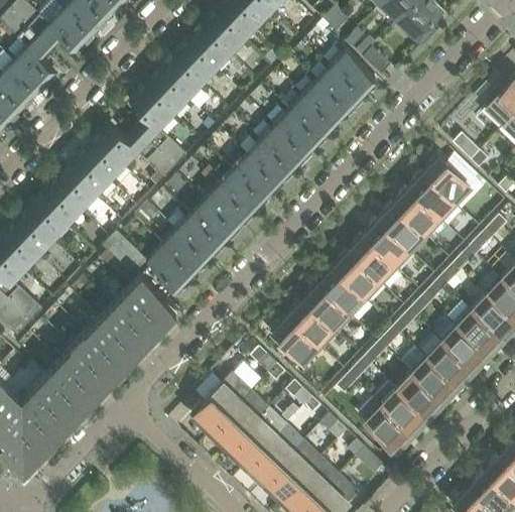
[(57,72),(44,59),(41,56),(61,35),(47,22),(48,21),(38,12),(25,0),(17,0),(0,18),(0,19),(27,45),(13,59),(42,88),(57,72)]
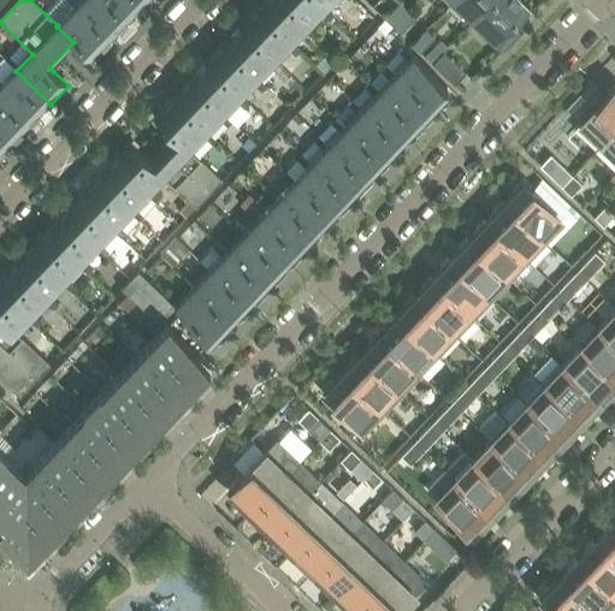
[(0,0),(0,6),(4,10),(11,1),(9,0),(0,0)]
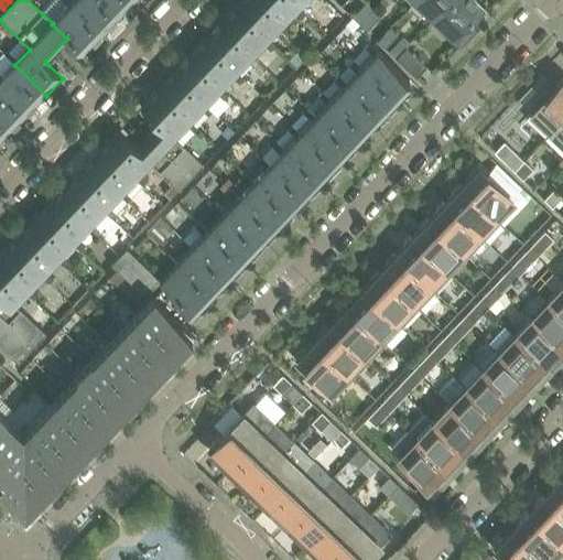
[(100,39),(68,8),(60,0),(57,2),(55,0),(54,0),(42,13),(53,23),(52,24),(67,39),(84,56),(100,39)]
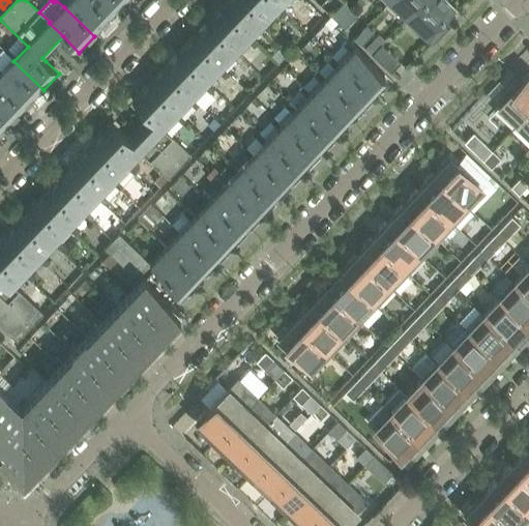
[(109,21),(87,0),(70,0),(64,7),(94,36),(109,21)]
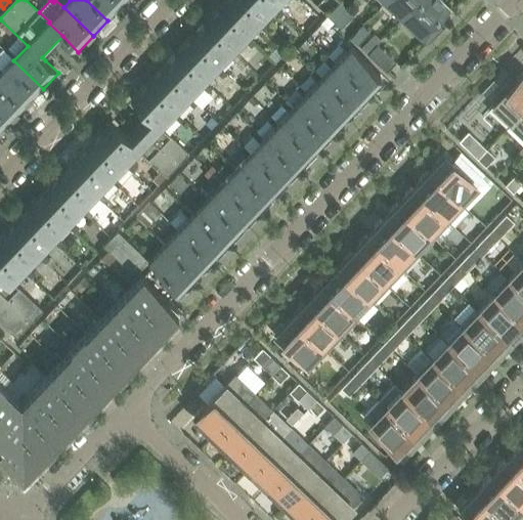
[(122,5),(117,0),(86,0),(107,20),(122,5)]
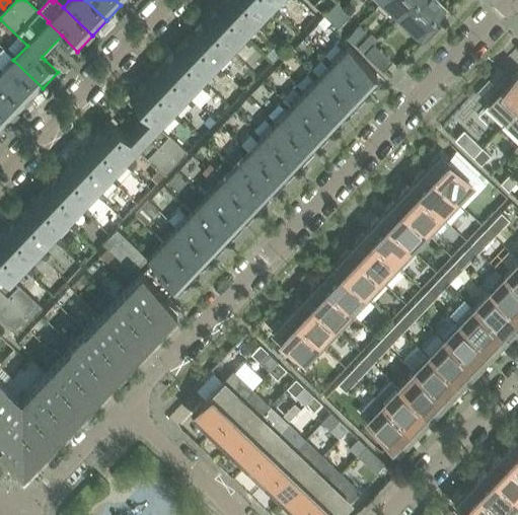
[(261,23),(235,0),(226,0),(217,11),(246,39),(256,27),(264,34),(268,30),(261,23)]
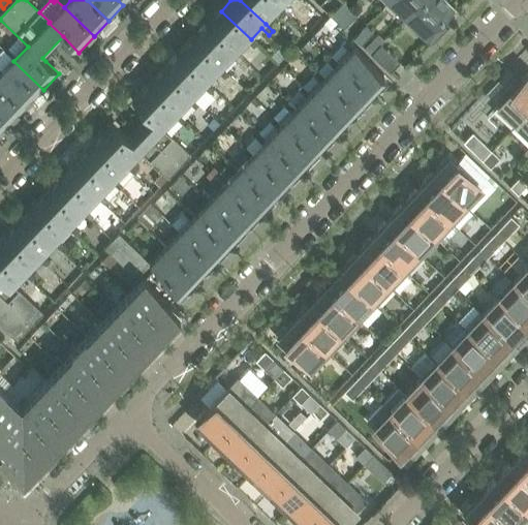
[(280,9),(270,0),(240,0),(266,24),(276,12),(284,20),(287,17),(280,9)]
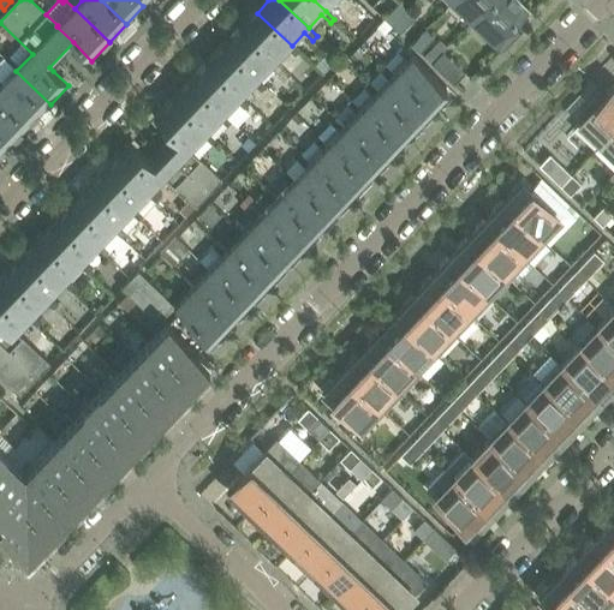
[(314,0),(326,11),(335,0),(340,0),(346,6),(351,1),(349,0),(314,0)]
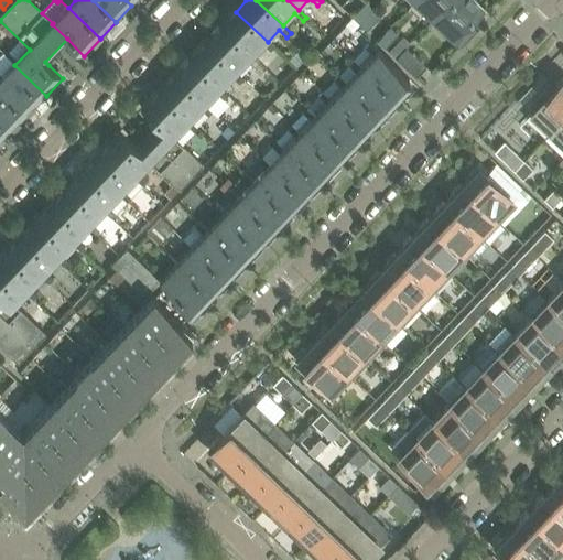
[(434,21),(454,0),(420,0),(417,4),(434,21)]
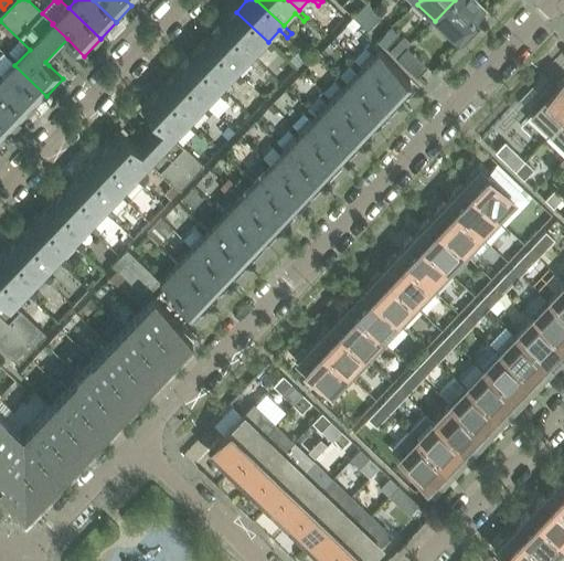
[(470,23),(486,7),(487,7),(479,0),(455,0),(435,21),(463,48),(478,32),(470,23)]
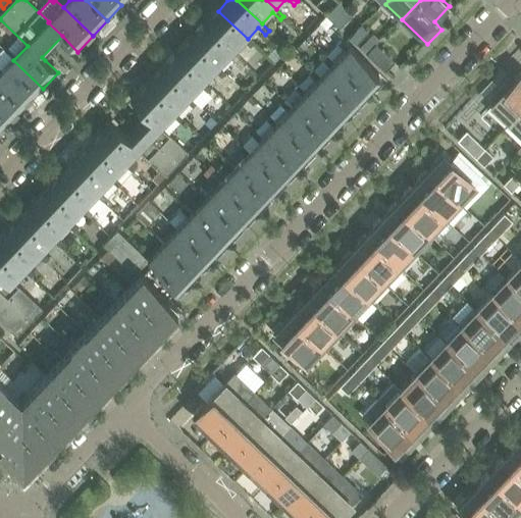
[(333,26),(346,12),(339,6),(326,18),(333,26)]
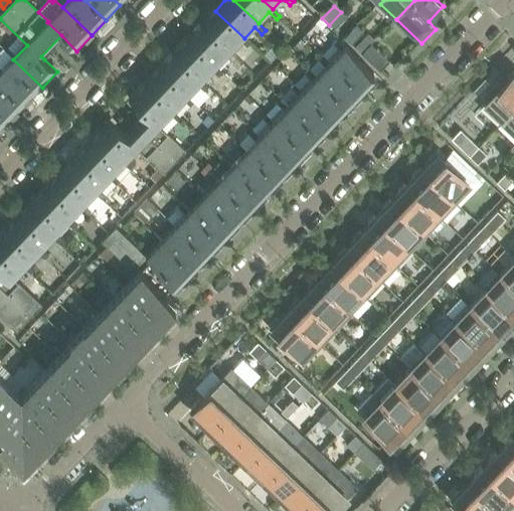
[(251,45),(244,38),(215,11),(201,25),(230,53),(240,42),(247,49),(251,45)]
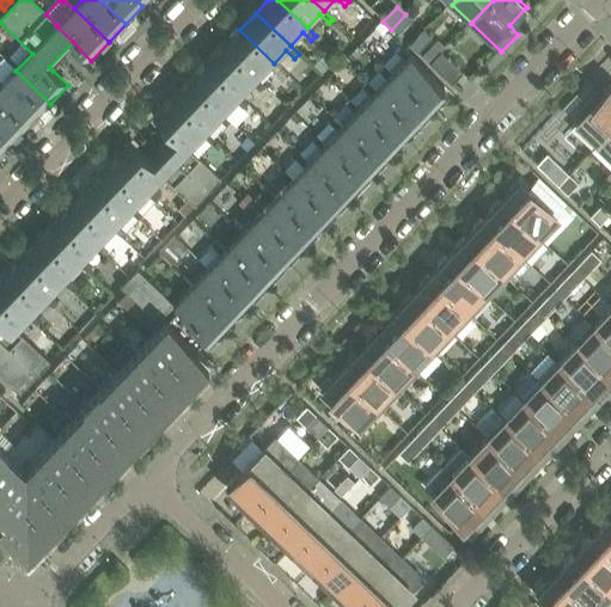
[(398,37),(413,22),(405,14),(391,30),(398,37)]
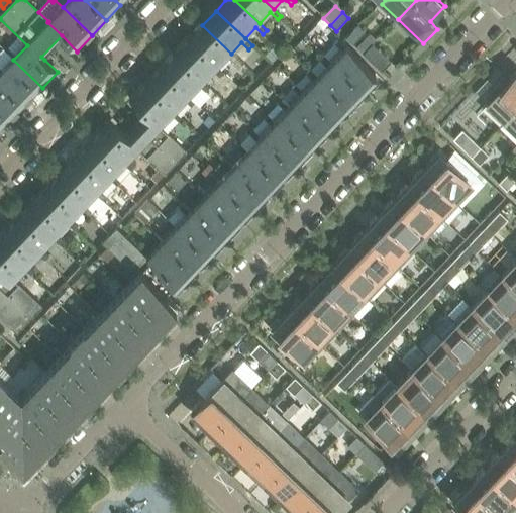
[(231,54),(202,25),(188,40),(216,69),(227,58),(234,65),(238,61),(231,54)]
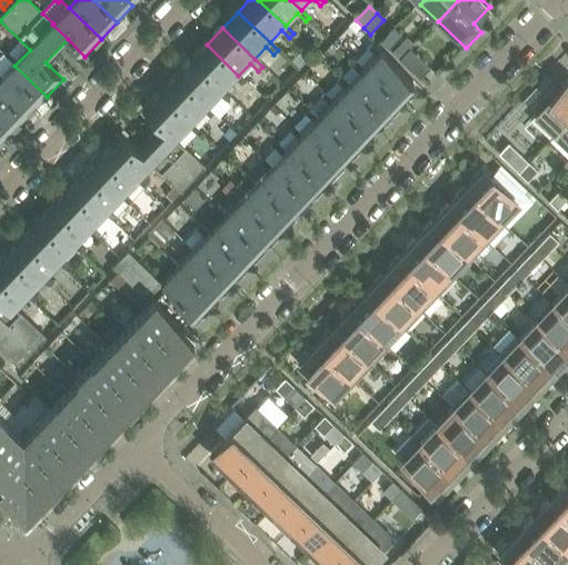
[(389,52),(402,38),(395,30),(381,45),(389,52)]
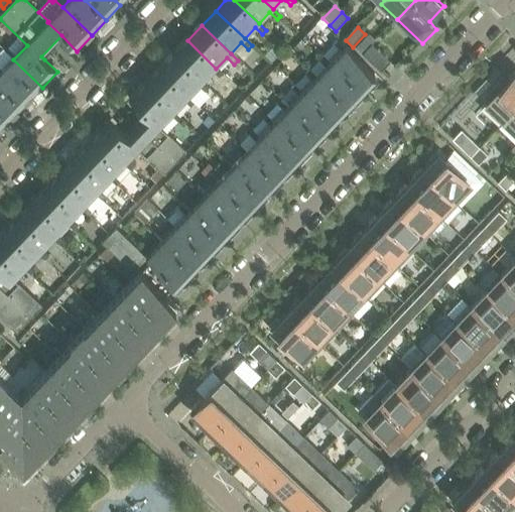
[(369,35),(356,50),(363,56),(372,46),(376,42),(369,35)]
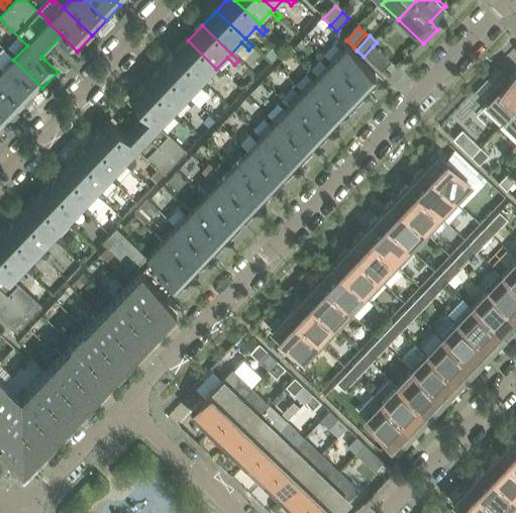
[(224,76),(216,69),(188,40),(174,56),(202,83),(213,72),(220,79),(224,76)]
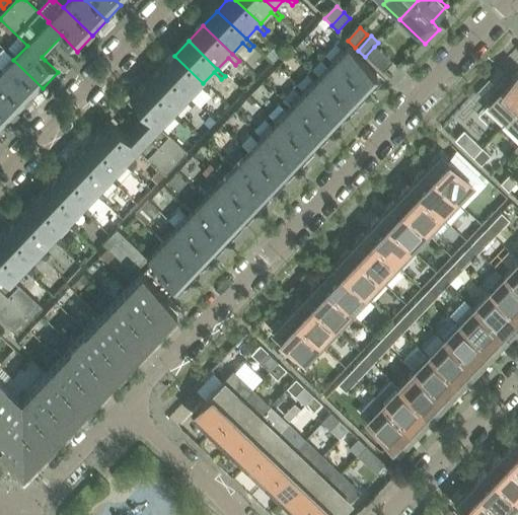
[(377,77),(348,49),(347,50),(340,43),(337,47),(344,54),(334,65),(363,92),(377,77)]
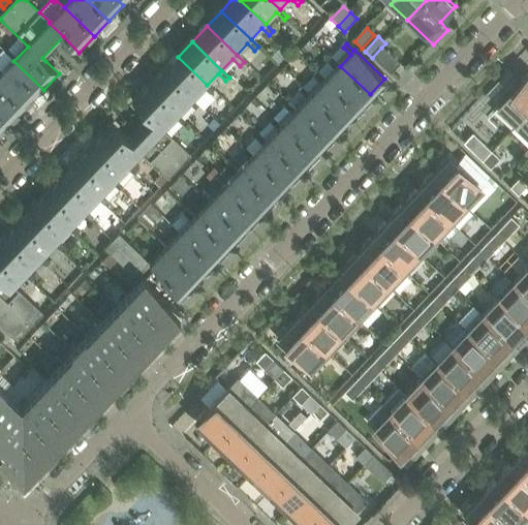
[(401,66),(381,48),(372,58),(392,75),(401,66)]
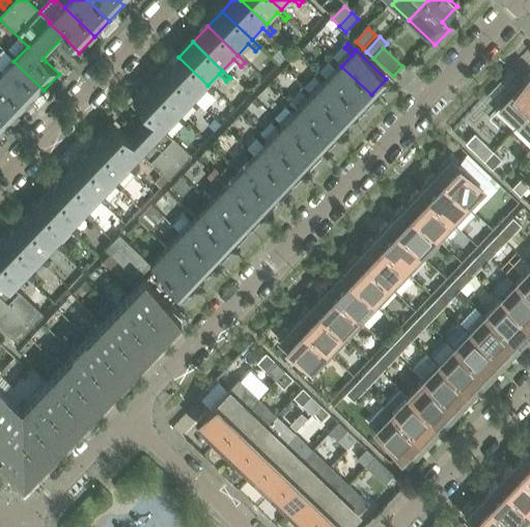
[(44,90),(14,61),(6,54),(0,61),(0,77),(29,105),(44,90)]
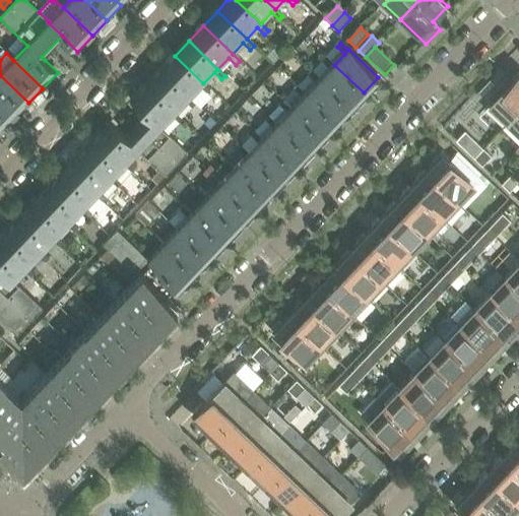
[(203,83),(175,56),(160,71),(189,99),(200,87),(207,94),(211,90),(203,83)]
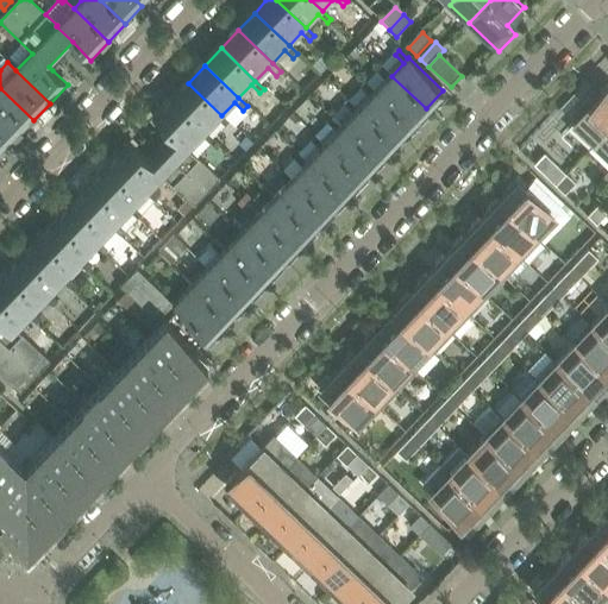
[(426,108),(392,76),(382,68),(378,73),(387,80),(375,94),(408,126),(426,108)]
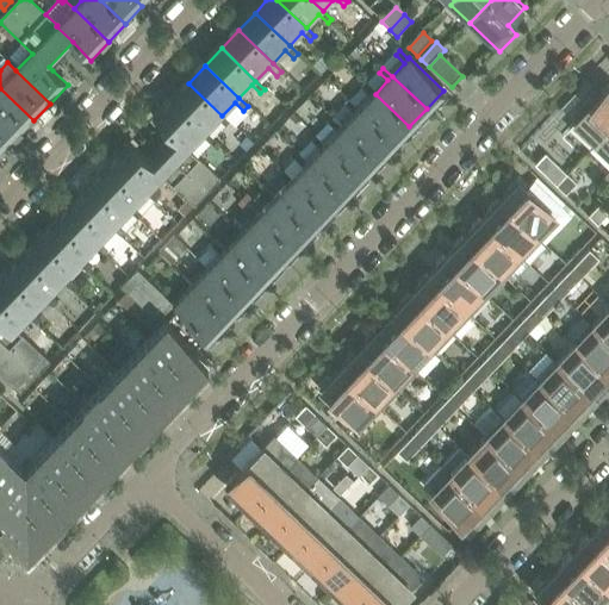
[(231,124),(222,116),(188,83),(171,100),(205,133),(218,120),(227,129),(231,124)]
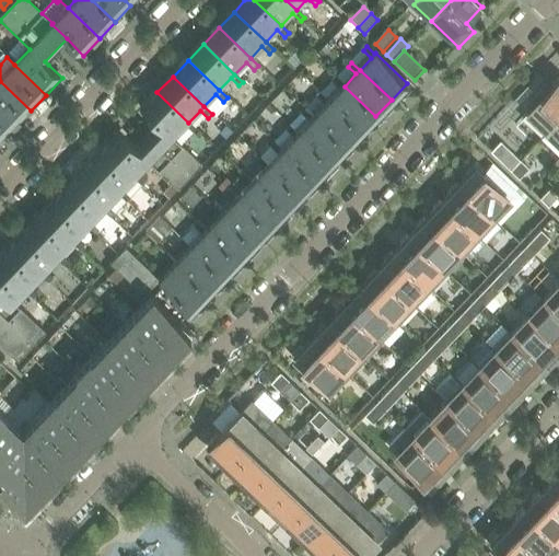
[(375,116),(345,87),(336,79),(333,82),(340,90),(329,102),(360,132),(375,116)]
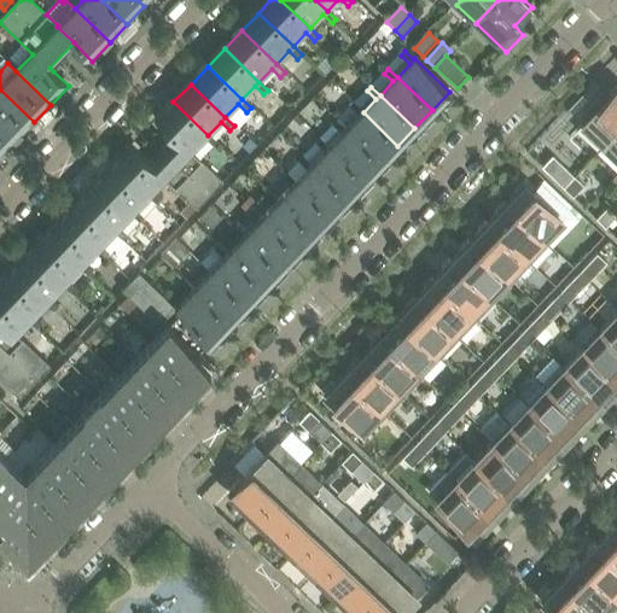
[(34,122),(0,89),(0,123),(17,140),(34,122)]
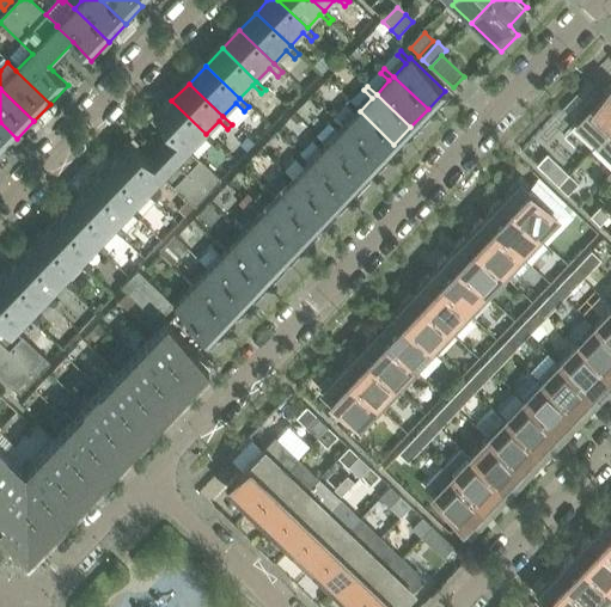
[(600,146),(610,134),(610,91),(579,126),(600,146)]
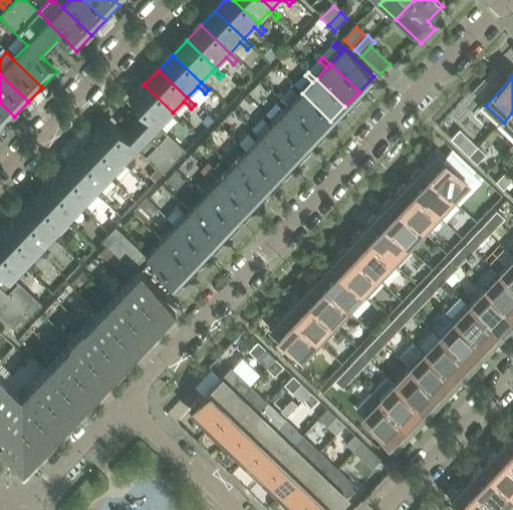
[(180,119),(173,112),(144,84),(129,100),(145,115),(158,128),(160,126),(170,116),(177,123),(180,119)]
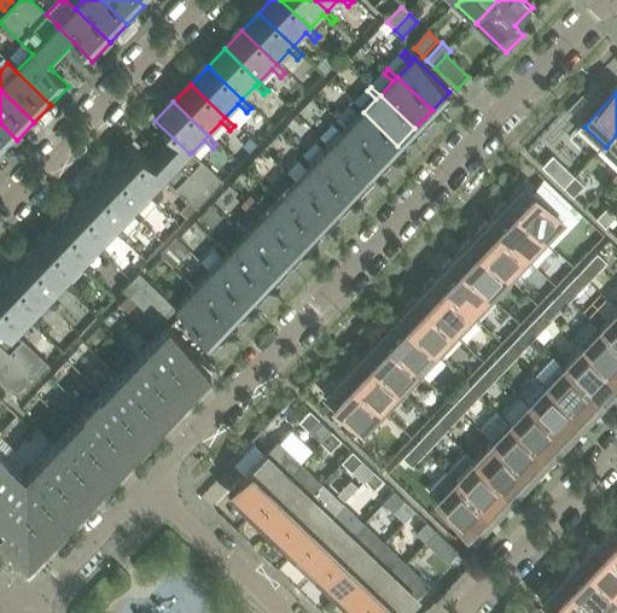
[(397,146),(364,112),(354,105),(350,109),(359,117),(347,130),(380,164),(397,146)]
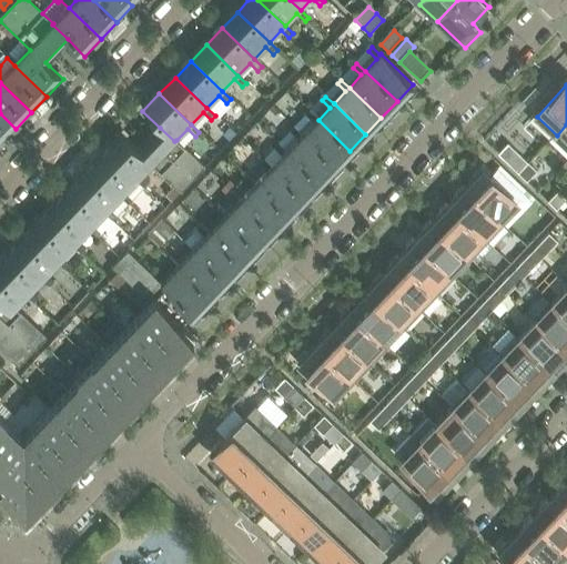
[(350,151),(319,120),(311,112),(306,117),(314,124),(303,137),(334,167),(350,151)]
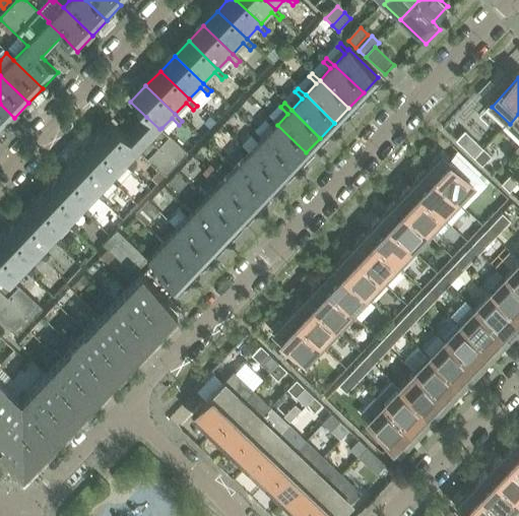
[(0,132),(14,118),(0,104),(0,132)]
